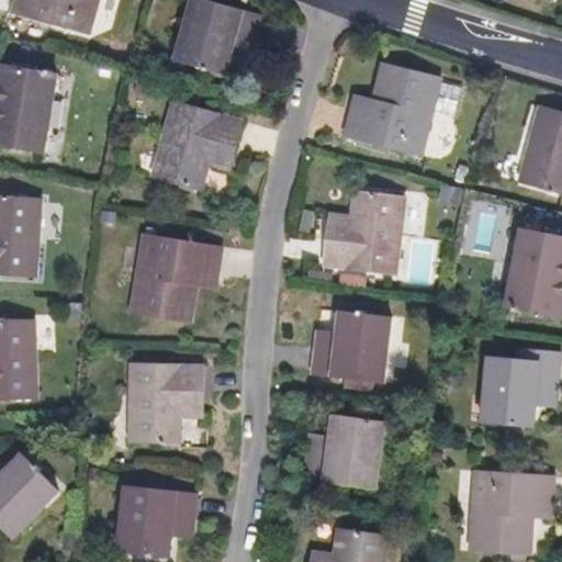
[(88,33),(97,0),(14,0),(12,12),(88,33)]
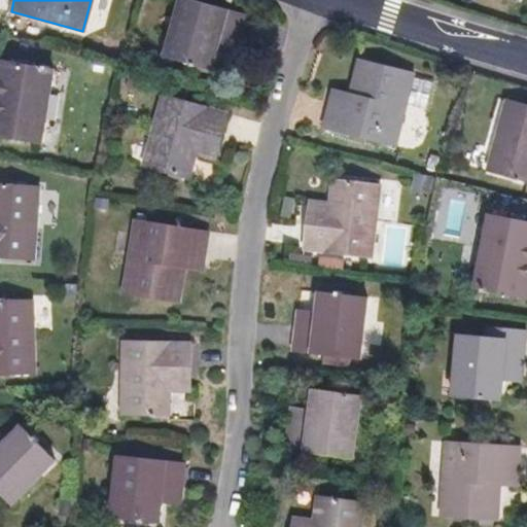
[(240,43),(249,16),(197,0),(182,0),(166,55),(212,70),(219,47),(222,37),(240,43)]
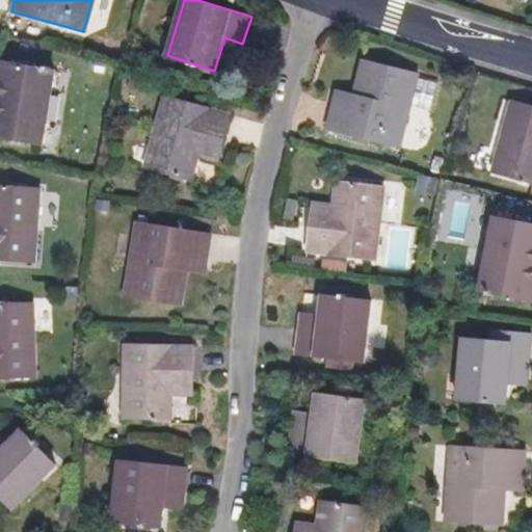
[(239,53),(242,44),(224,37),(221,48),(239,53)]
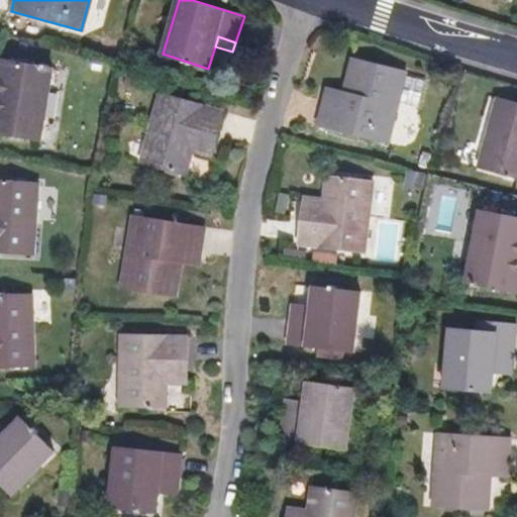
[(0,132),(41,140),(54,70),(0,59),(0,81),(4,83),(0,104),(0,132)]
